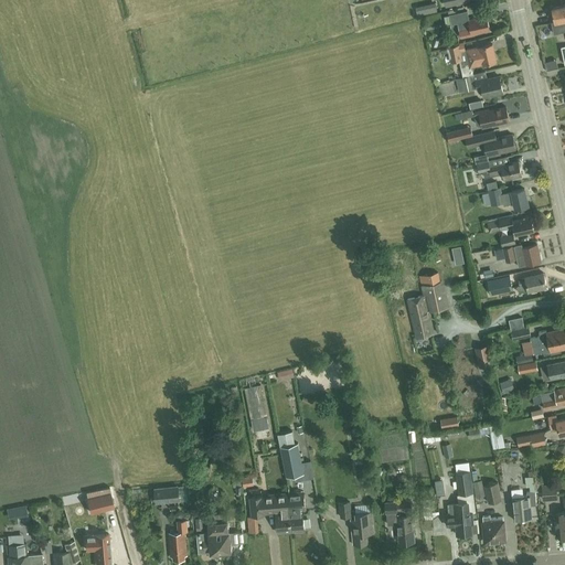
[(552,22),(554,32),(554,33),(564,31),(564,4),(552,8),(555,21),(552,22)]
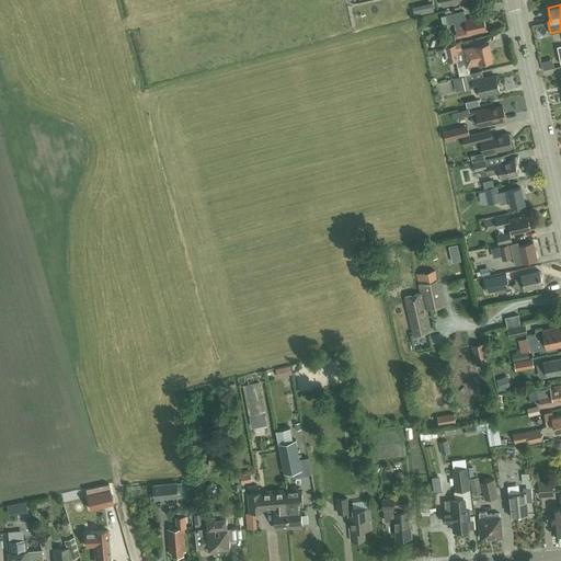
[(471,33),(485,30),(483,18),(476,19),(476,18),(466,20),(464,11),(453,13),(446,14),(448,23),(454,22),(457,37),(471,35),(471,33)]
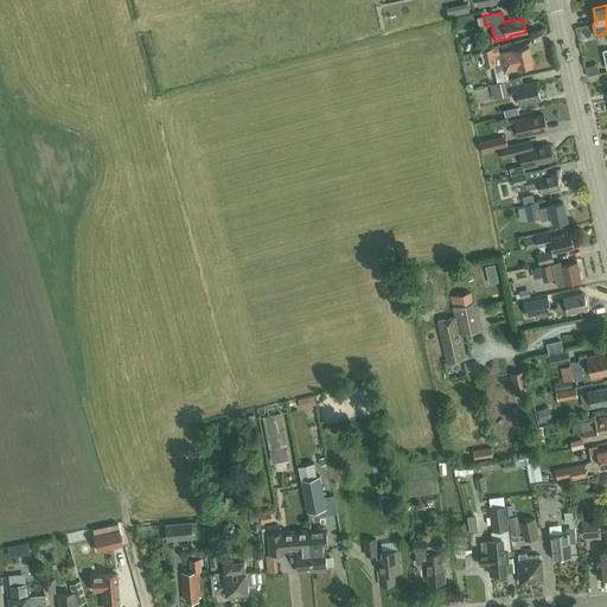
[(480,51),(484,68),(498,64),(497,56),(500,55),(498,45),(493,46),(493,49),(480,51)]
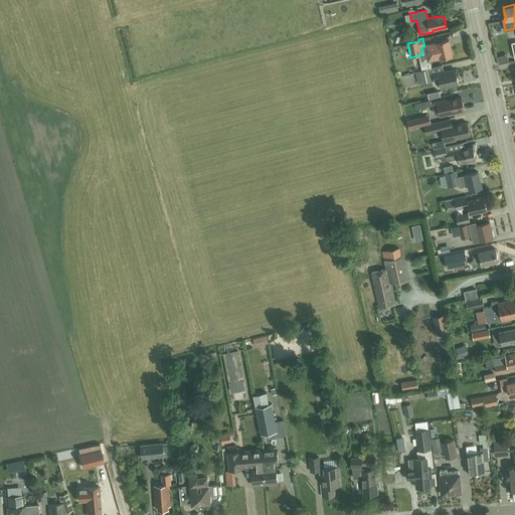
[(428,61),(441,58),(453,55),(449,39),(437,42),(437,43),(424,45),(428,61)]
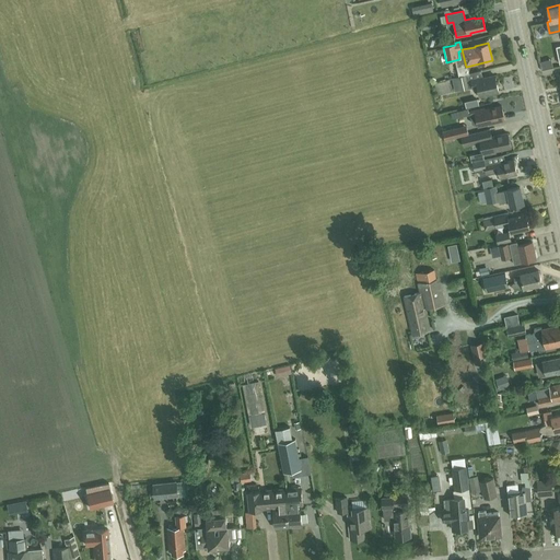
[(458,90),(470,88),(468,80),(467,74),(456,77),(456,78),(452,78),(455,90),(458,89),(458,90)]
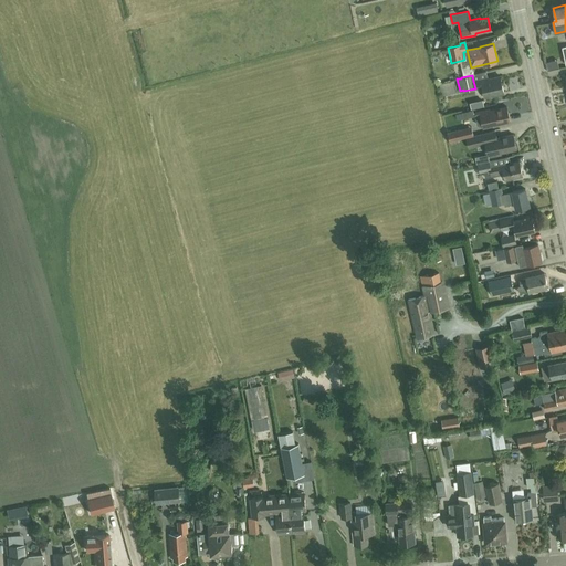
[(484,97),(504,93),(501,76),(488,79),(488,77),(475,80),(478,90),(483,88),(484,97)]
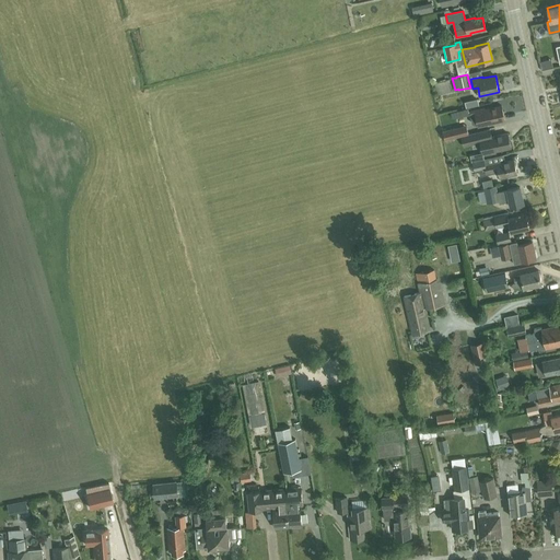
[(470,112),(473,124),(478,126),(478,127),(488,125),(488,124),(505,120),(502,106),(485,109),(485,108),(470,112)]
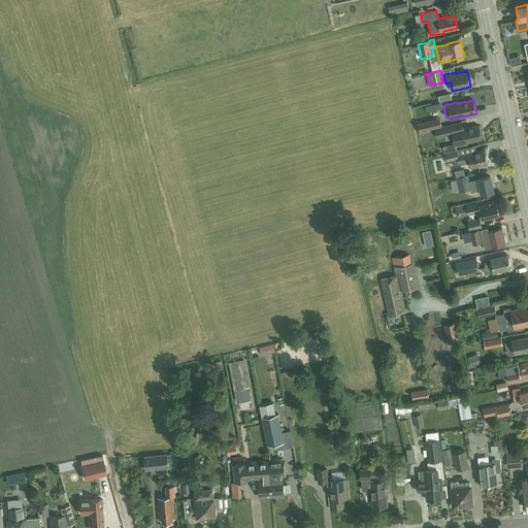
[(441,125),(439,117),(418,123),(420,131),(441,125)]
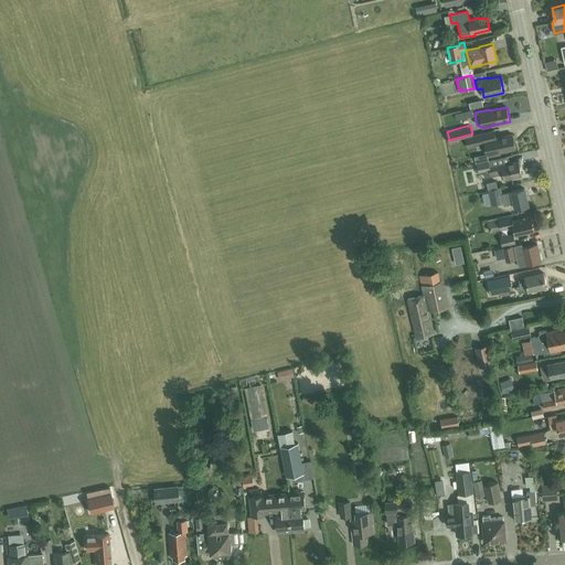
[(496,138),(494,137),(493,130),(465,138),(468,148),(484,144),(488,158),(500,155),(500,152),(515,149),(515,147),(516,147),(518,145),(516,141),(514,140),(512,135),(496,138)]
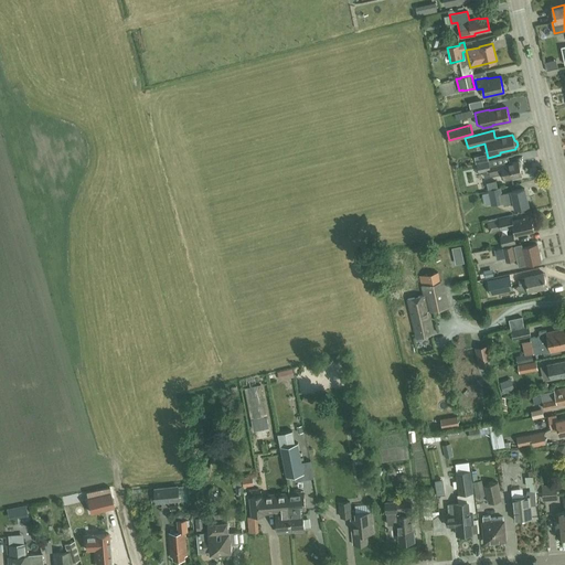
[(509,162),(501,163),(499,164),(490,167),(489,160),(477,162),(477,163),(479,171),(483,171),(484,178),(491,176),(503,173),(504,179),(522,176),(519,161),(509,163),(509,162)]
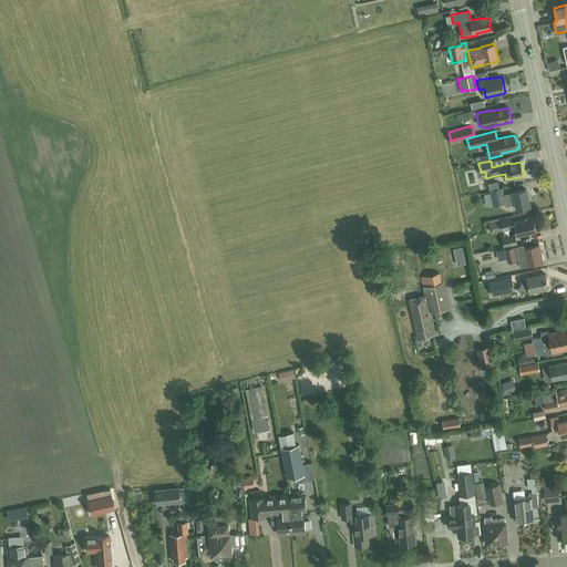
[(517,209),(531,207),(526,189),(514,192),(514,193),(508,194),(509,195),(504,196),(503,188),(491,191),(494,206),(508,203),(509,205),(516,204),(517,209)]
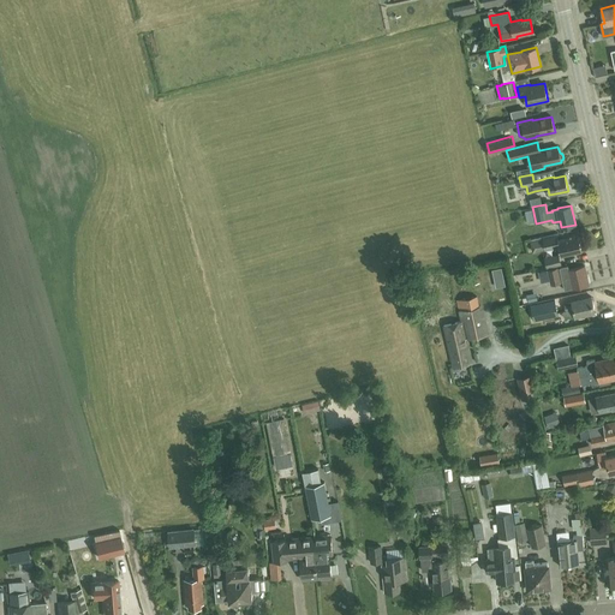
[(561,256),(581,251),(578,236),(559,240),(557,236),(543,239),(545,250),(560,248),(561,256)]
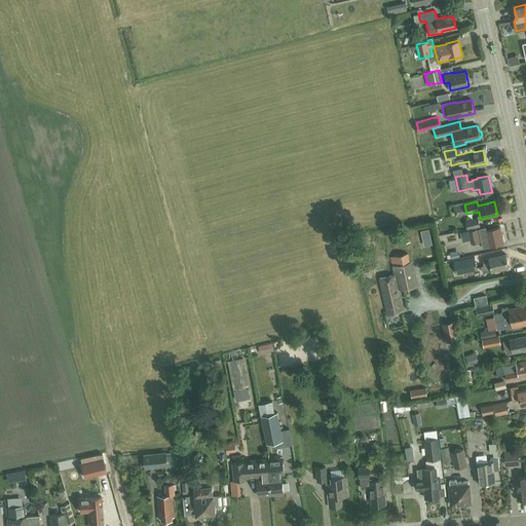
[(467,229),(480,226),(478,217),(465,220),(467,229)]
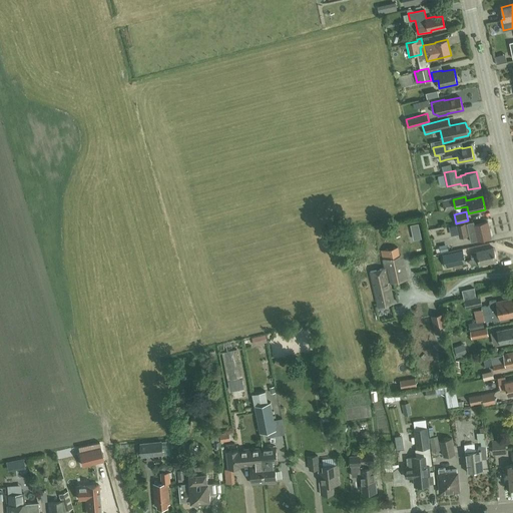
[(471,241),(477,240),(491,237),(488,221),(474,224),(474,221),(467,223),(471,241)]
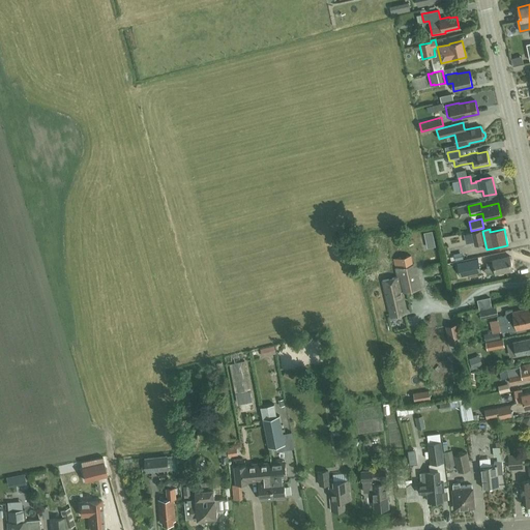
[(475,245),(483,243),(481,230),(472,232),(475,245)]
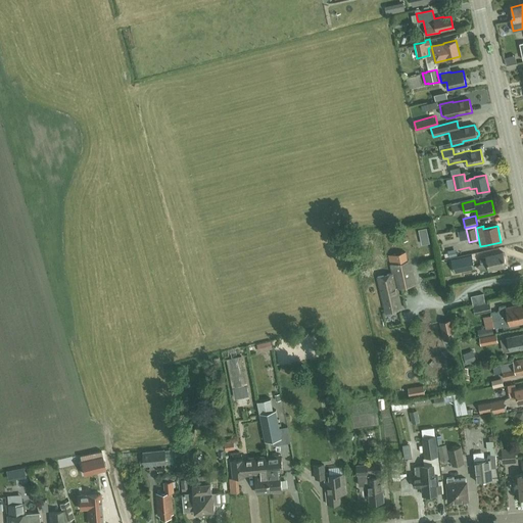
[(448,257),(458,255),(456,249),(447,250),(448,257)]
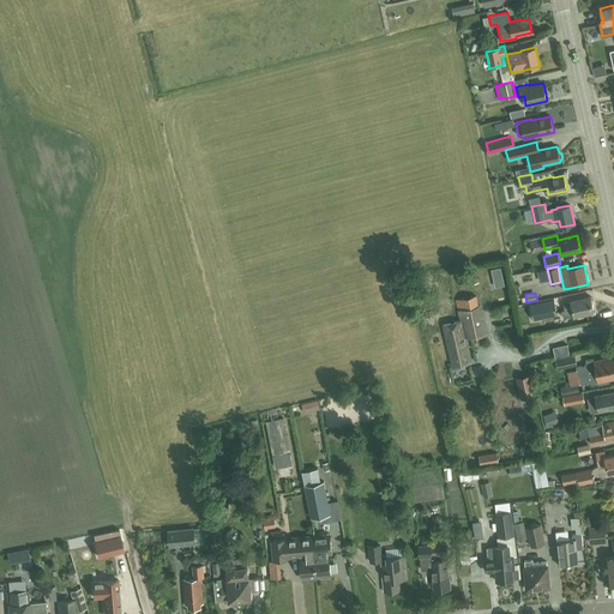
[(461,320),(464,336),(486,331),(482,317),(480,306),(479,306),(476,296),(457,300),(458,309),(461,320)]
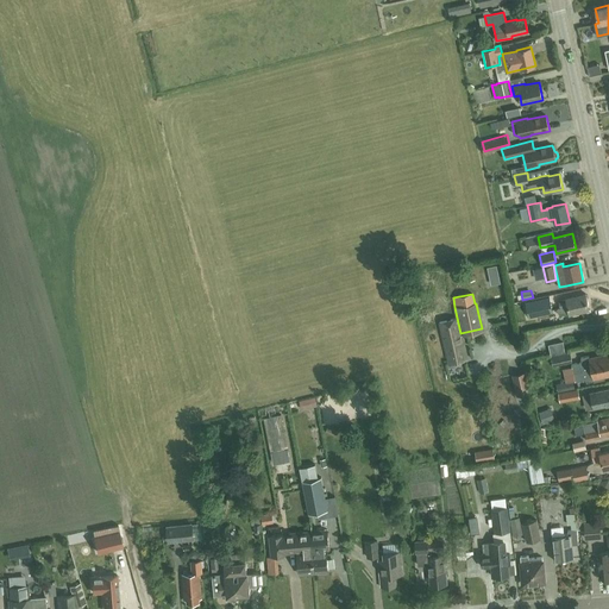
[(570,313),(589,308),(585,294),(566,299),(559,300),(560,308),(567,306),(570,313)]
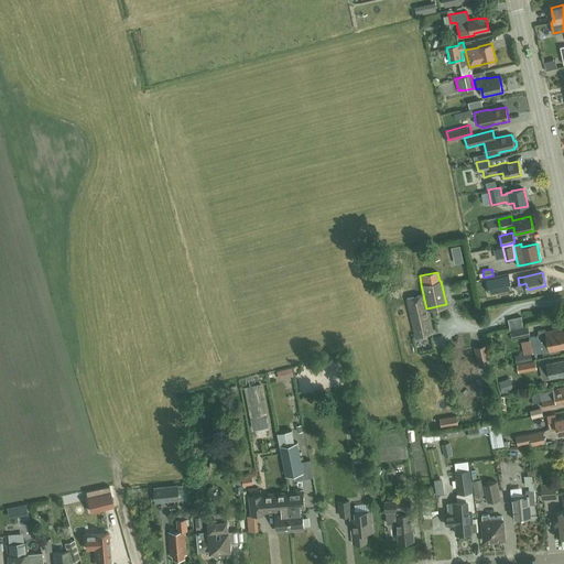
[(509,274),(487,280),(490,294),(511,289),(509,274)]
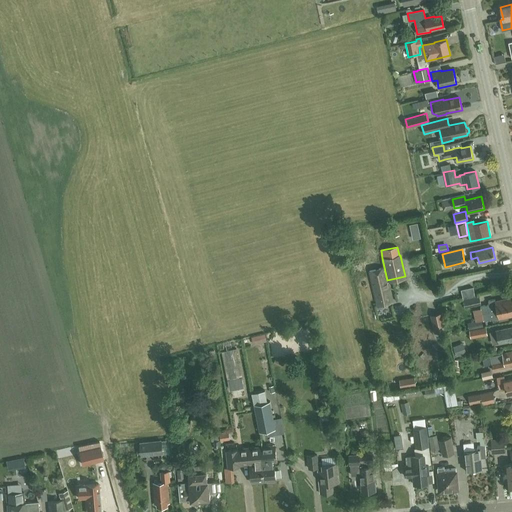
[(387,280),(384,267),(369,270),(377,304),(392,300),(387,280)]
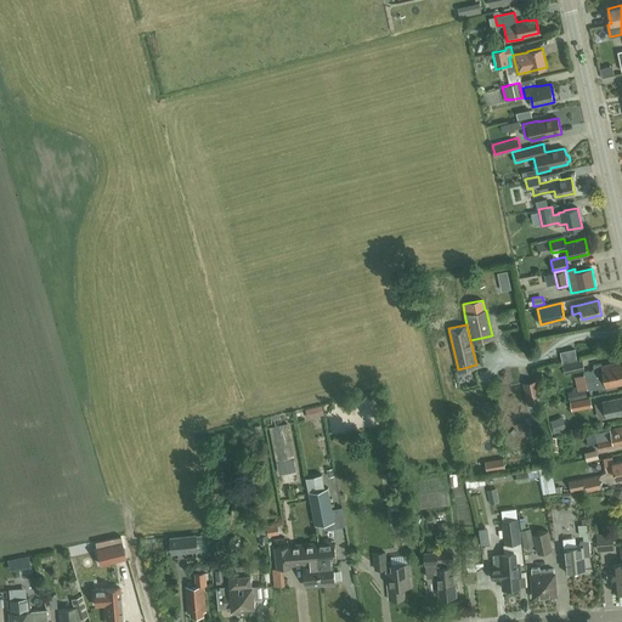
[(575,350),(560,354),(565,374),(584,369),(582,360),(577,361),(575,350)]
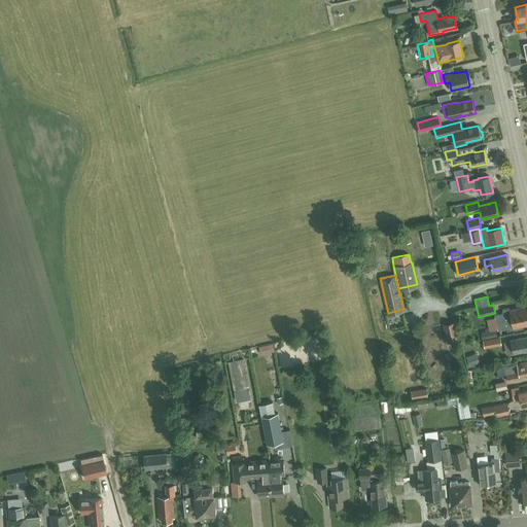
[(526,323),(526,307),(519,309),(519,308),(510,310),(510,308),(502,309),(503,314),(494,315),(497,330),(506,328),(507,331),(514,329),(523,327),(522,325),(526,323)]
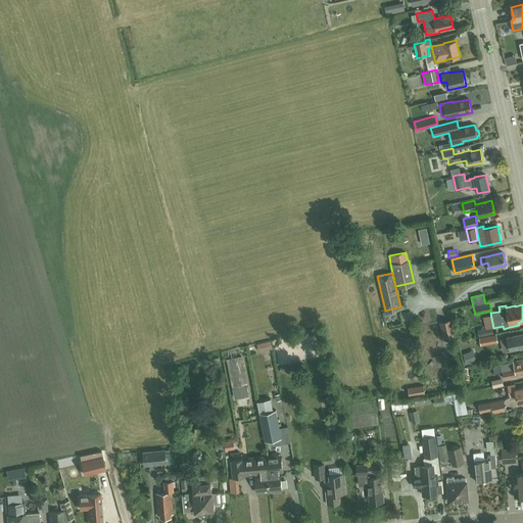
[(450,320),(440,322),(444,340),(455,338),(450,320)]
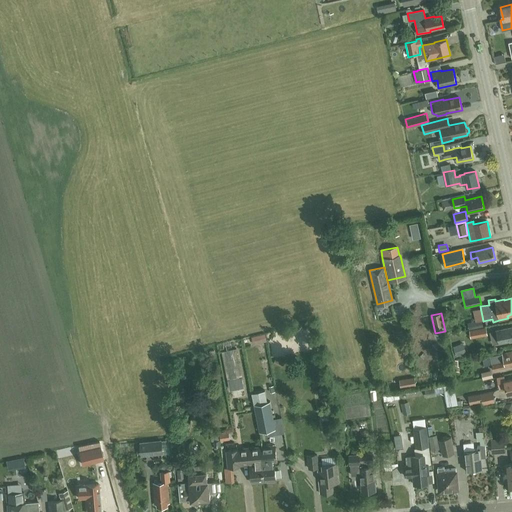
[(482,326),(481,320),(467,323),(469,329),(482,326)]
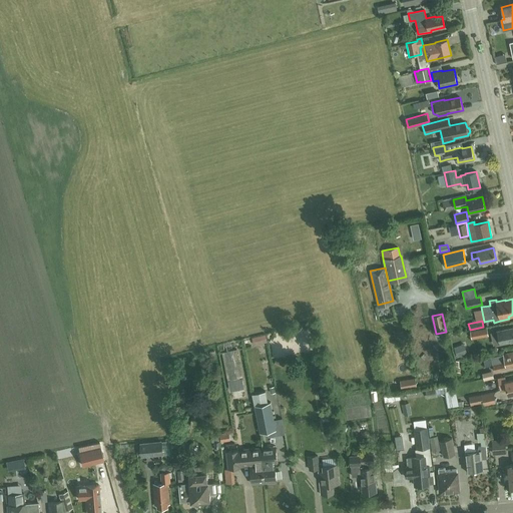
[(500,344),(505,343),(512,341),(512,327),(497,331),(500,344)]
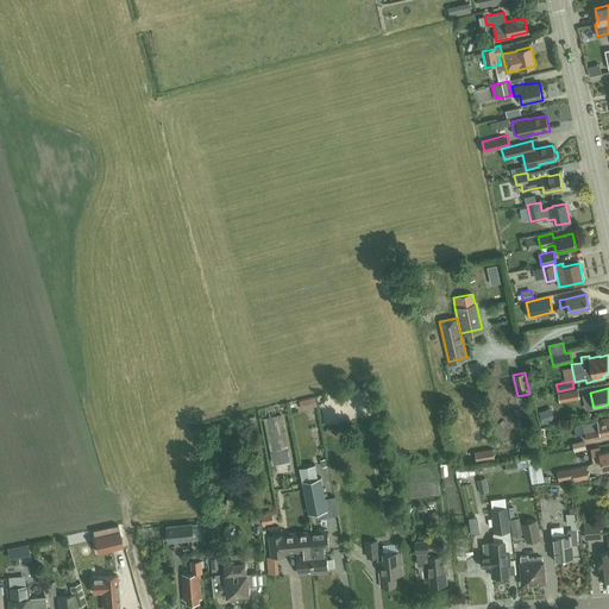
[(578,389),(558,393),(560,402),(581,399),(578,389)]
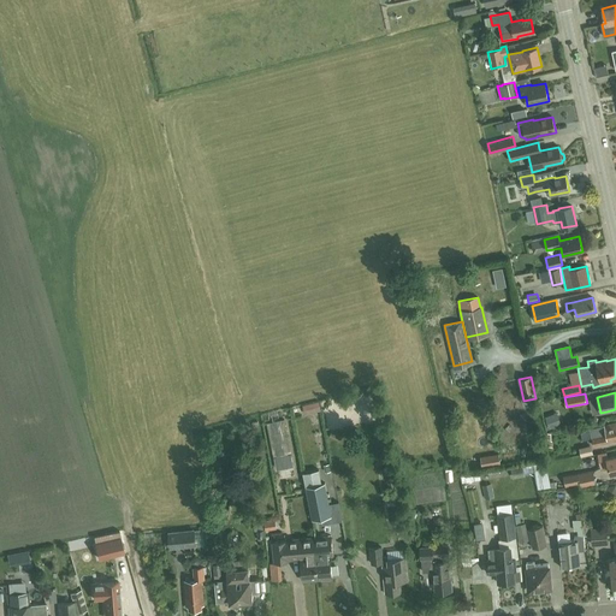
[(319,402),(303,406),(304,415),(321,410),(319,402)]
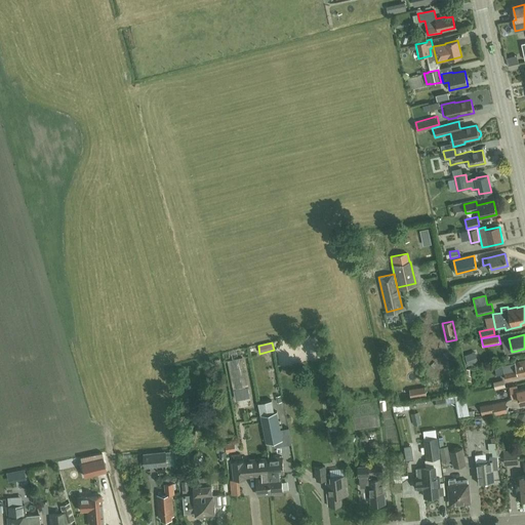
[(242,358),(227,361),(233,390),(248,387),(242,358)]
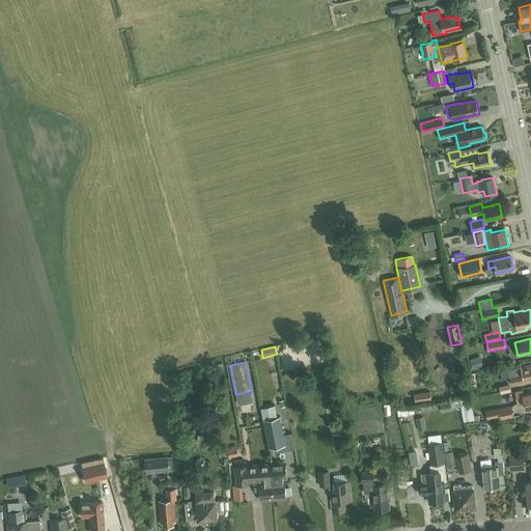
[(530,363),(521,366),(521,367),(509,369),(512,384),(530,380),(530,363)]
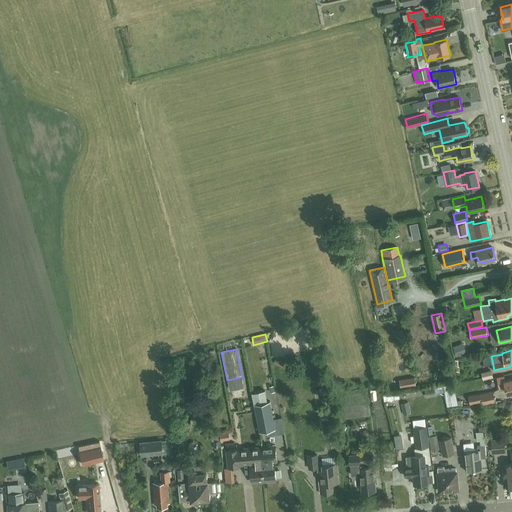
[(219,370),(206,372),(208,383),(221,381),(219,370)]
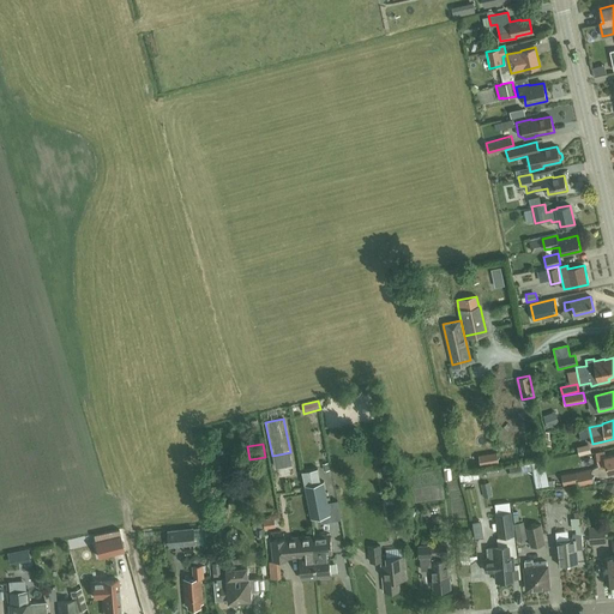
[(583,457),(595,453),(593,446),(581,450),(583,457)]
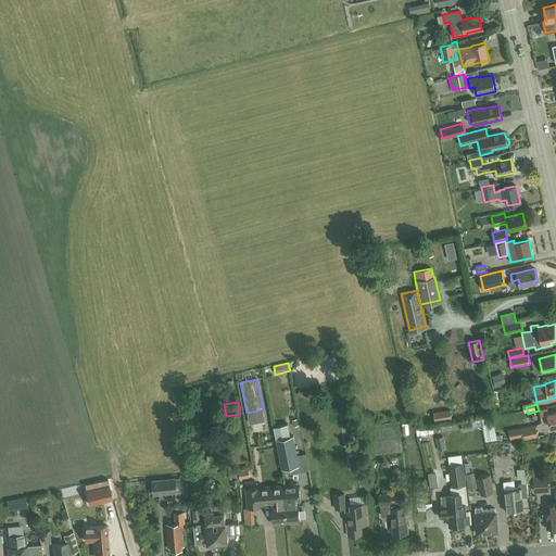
[(551,427),(555,426),(555,412),(548,414),(547,408),(540,409),(542,422),(550,420),(551,427)]
